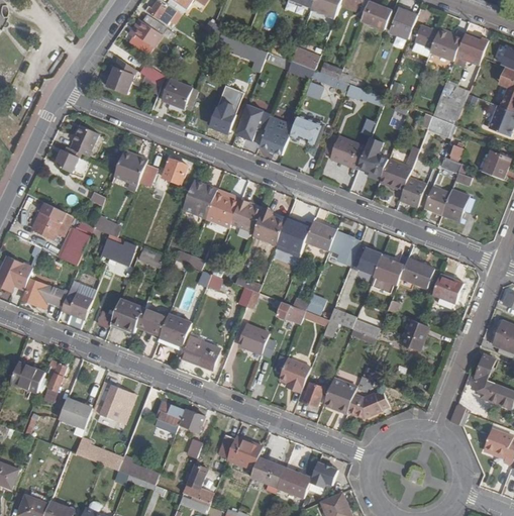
[(169,21),(174,24),(181,13),(166,2),(163,0),(156,0),(150,9),(147,7),(144,11),(157,19),(158,18),(167,24),(169,21)]
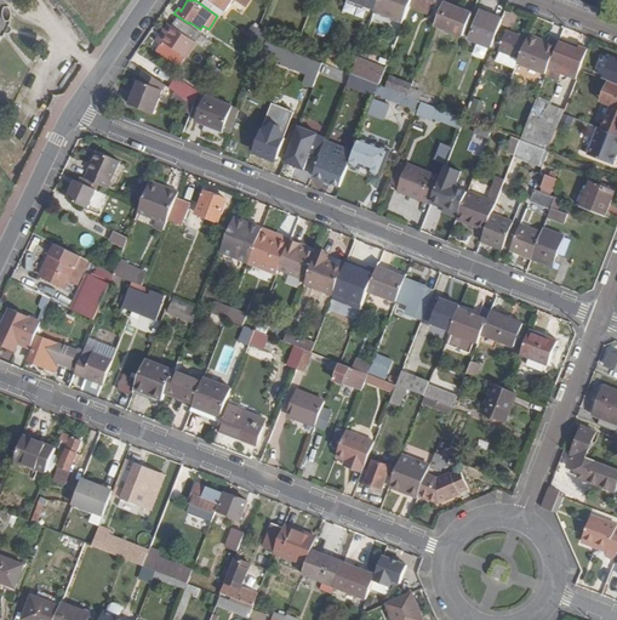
[(200,0),(199,3),(217,16),(221,11),(223,12),(230,0),(200,0)]
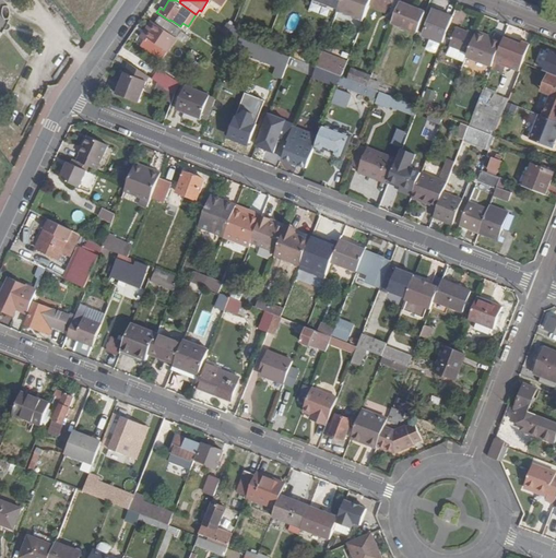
[(310,0),(307,9),(326,16),(330,6),(336,8),(339,0),(310,0)]
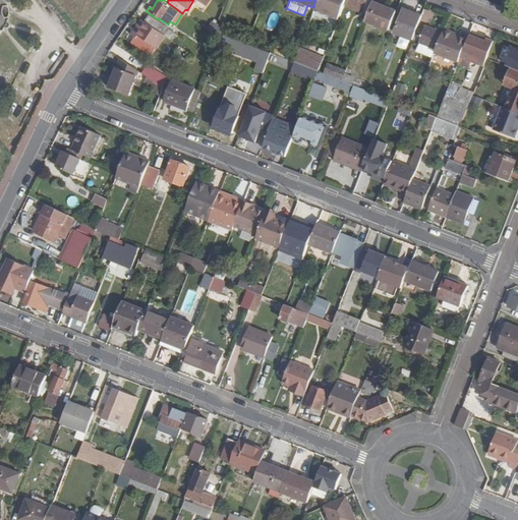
[(312,9),(336,18),(341,6),(343,0),(315,0),(313,7),(312,9)]
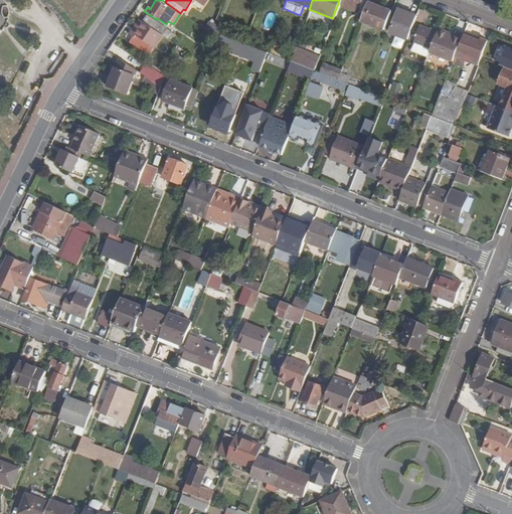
[(339,0),(337,6),(353,11),(356,5),(359,6),(361,0),(339,0)]
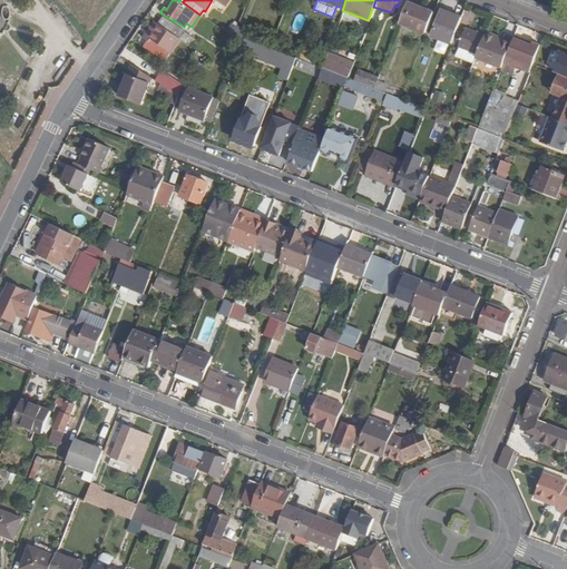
[(432,11),(406,1),(397,22),(423,33),(432,11)]
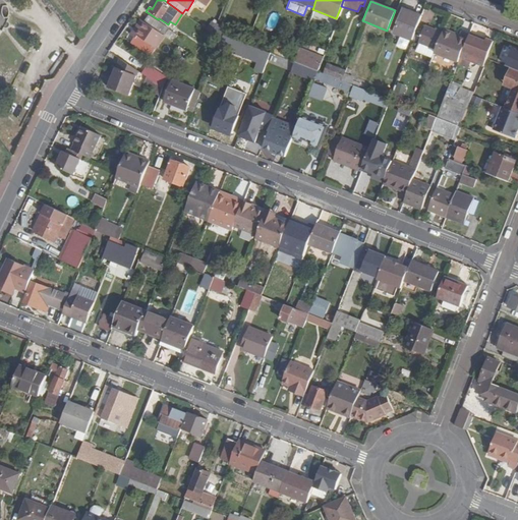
[(402,8),(392,33),(410,40),(419,14),(402,8)]
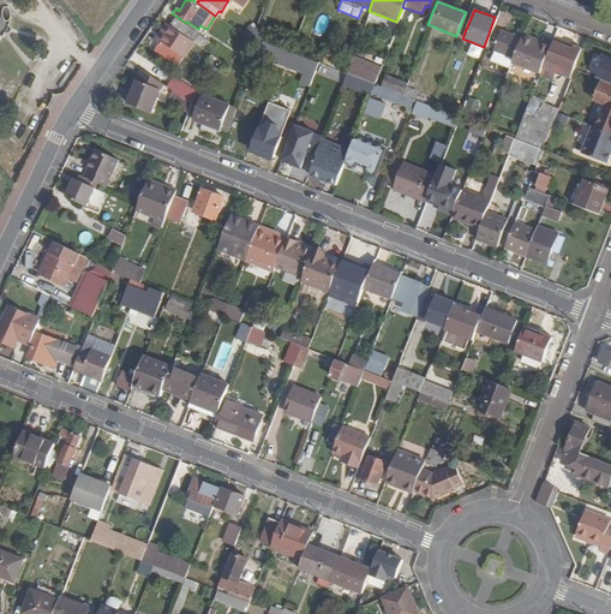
[(168,25),(169,25),(184,36),(190,41),(201,48),(207,41),(173,18),(168,25)]
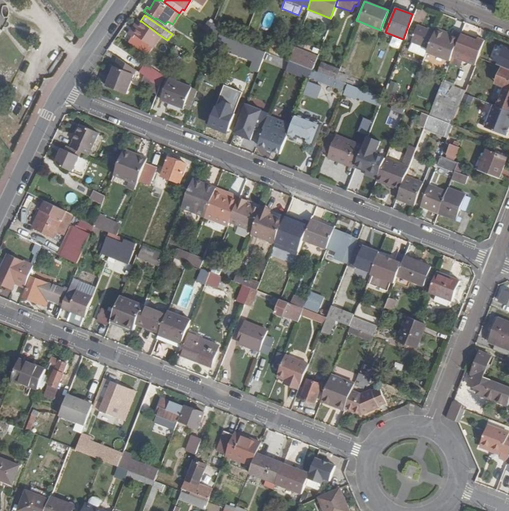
[(140,21),(139,20),(133,28),(135,30),(141,21),(140,21)]
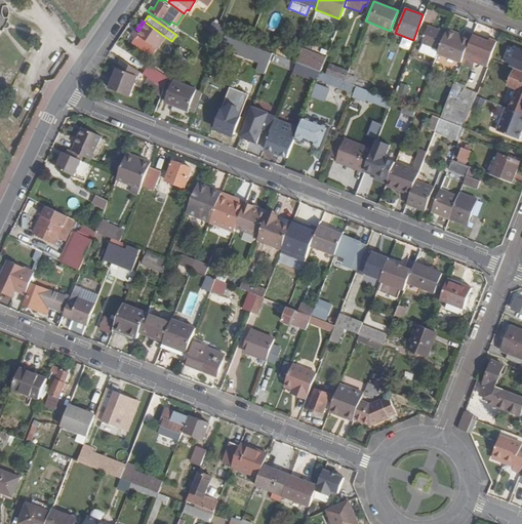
[(216,24),(211,21),(205,29),(210,33),(216,24)]
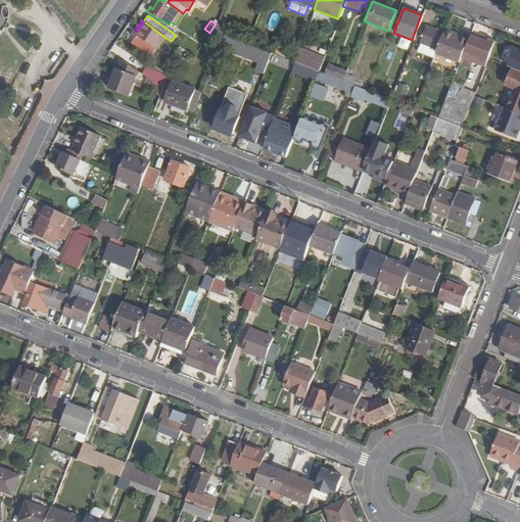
[(156,31),(144,21),(138,31),(136,29),(131,36),(135,39),(137,36),(153,47),(161,35),(156,31)]
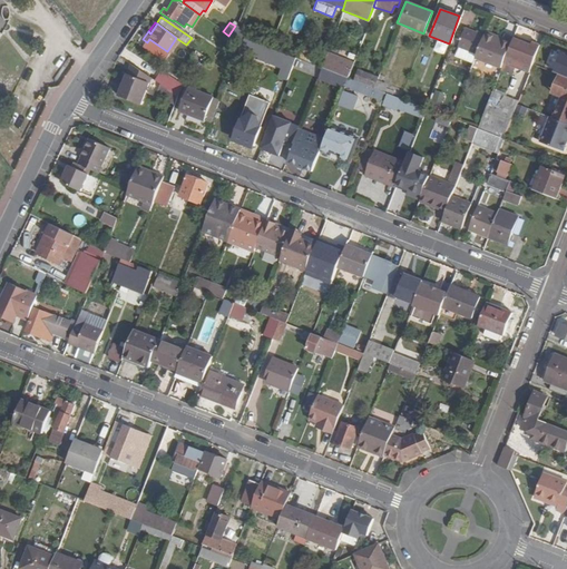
[(245,32),(235,26),(228,36),(238,42),(242,37),(245,32)]
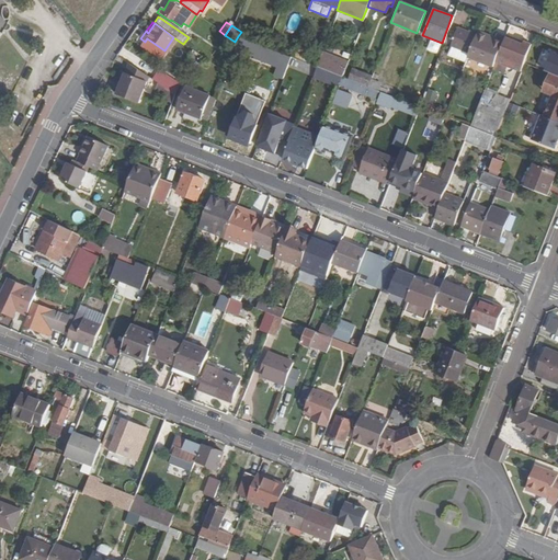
[(457,26),(450,46),(467,53),(475,33),(457,26)]
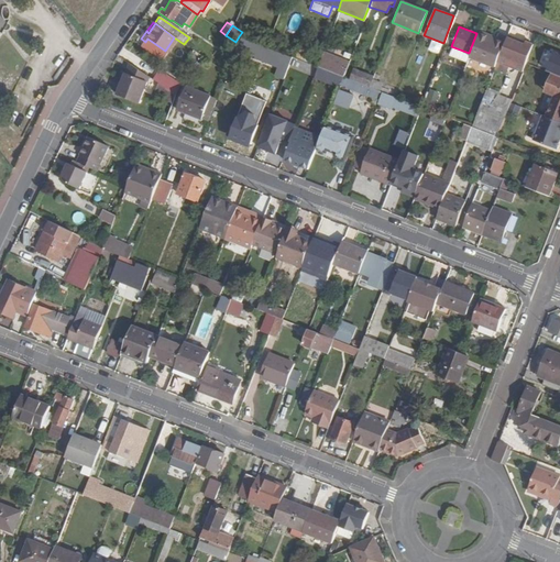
[(478,31),(476,33),(469,53),(468,56),(494,66),(496,61),(505,37),(505,36),(496,33),(495,37),(478,31)]
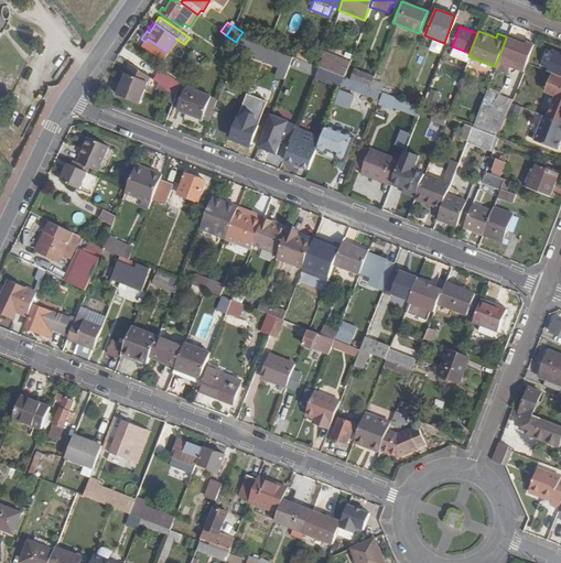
[(239,36),(237,43),(234,51),(245,55),(248,47),(258,51),(260,44),(239,36)]
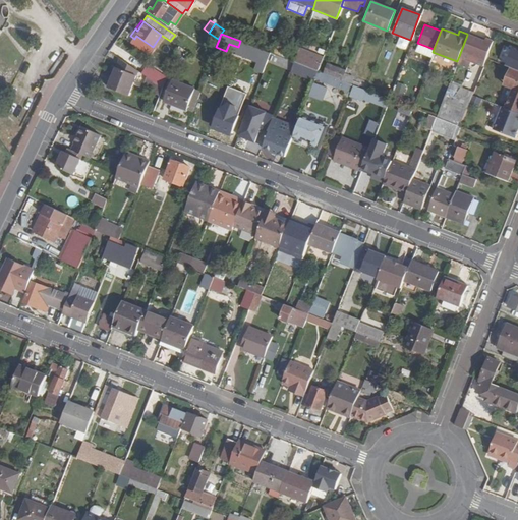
[(478,39),(467,35),(459,57),(481,66),(487,51),(492,42),(479,37),(478,39)]
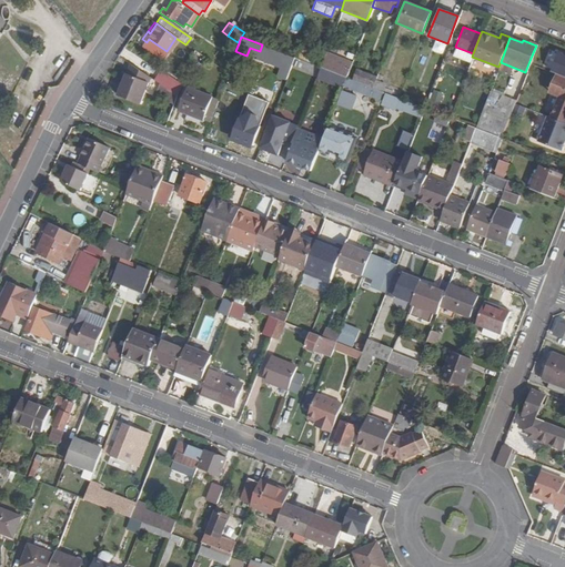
[(311,44),(300,40),(295,50),(293,57),(299,59),(309,63),(311,57),(306,54),(311,44)]
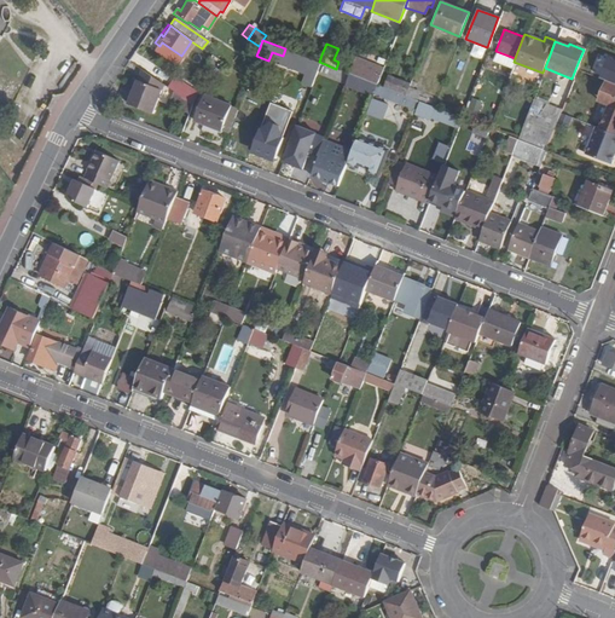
[(283,56),(272,52),(268,61),(279,65),(283,56)]
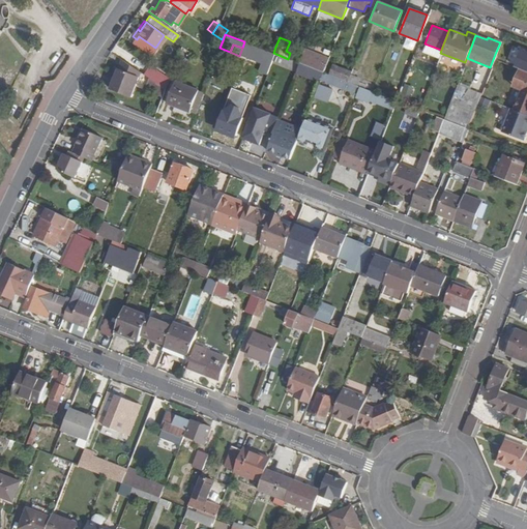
[(261,61),(259,70),(265,74),(273,53),(254,46),(250,56),(261,61)]
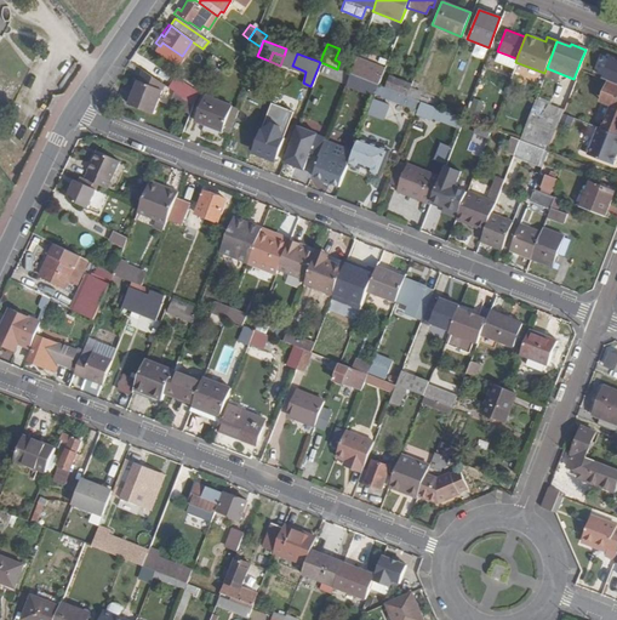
[(348,72),(354,58),(343,53),(338,68),(348,72)]
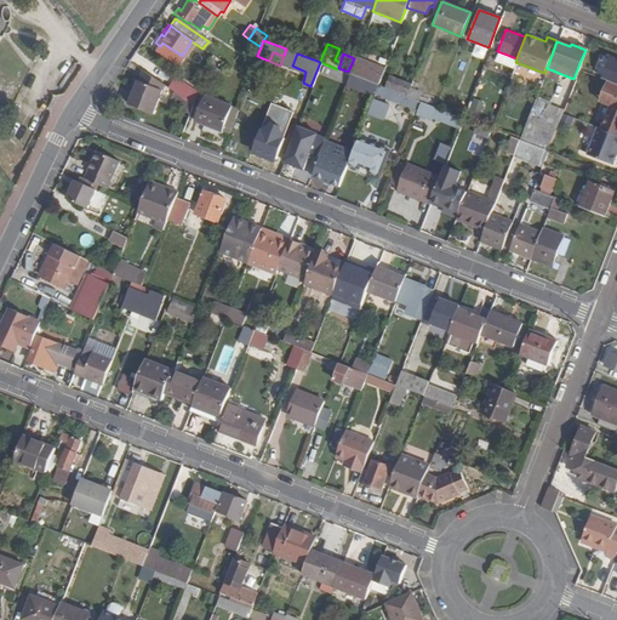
[(616,56),(612,55),(604,77),(616,81),(616,56)]
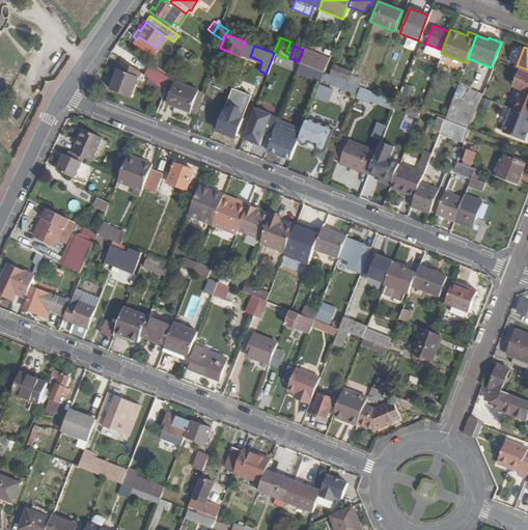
[(298,61),(298,62),(322,72),(327,58),(318,55),(317,55),(316,59),(308,56),(310,53),(303,50),(298,61)]
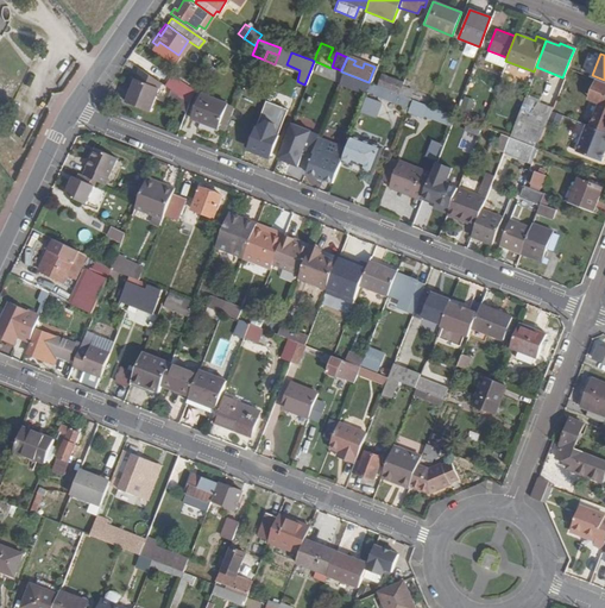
[(319,69),(336,76),(339,70),(331,68),(320,63),(319,69)]
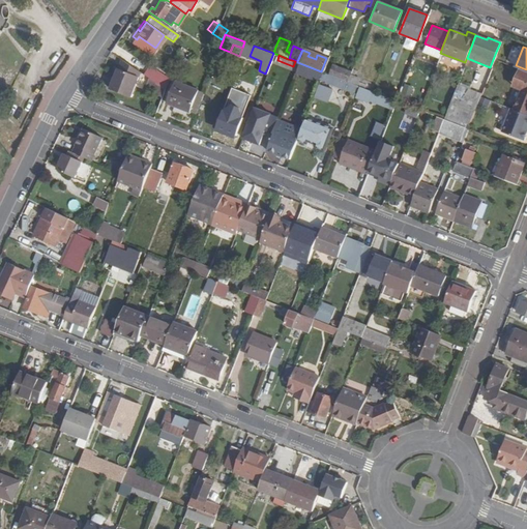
[(108,89),(128,96),(139,71),(120,59),(108,89)]
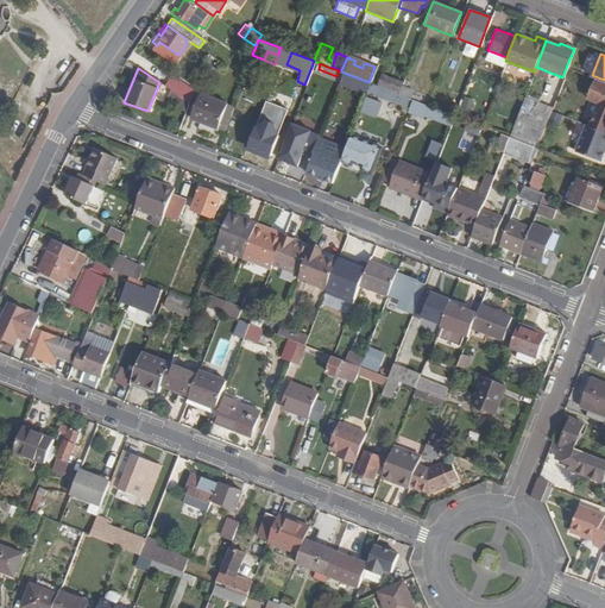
[(369,82),(341,71),(336,83),(364,94),(365,92),(369,82)]
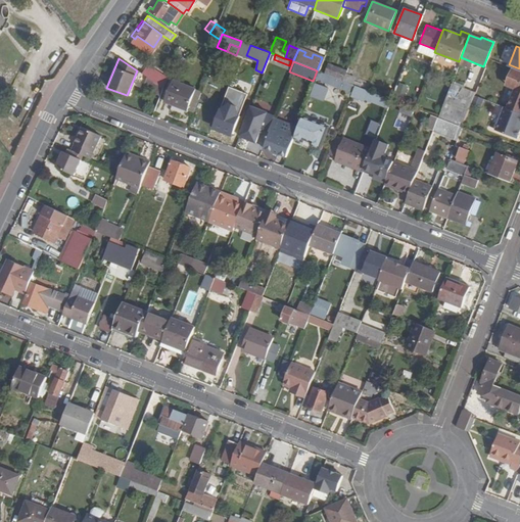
[(145,63),(139,73),(145,77),(152,82),(158,73),(145,63)]
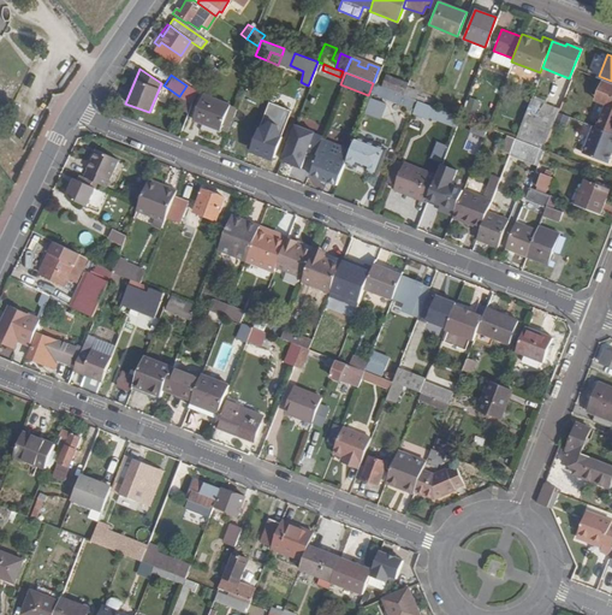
[(406,82),(385,75),(380,87),(402,95),(404,87),(406,82)]
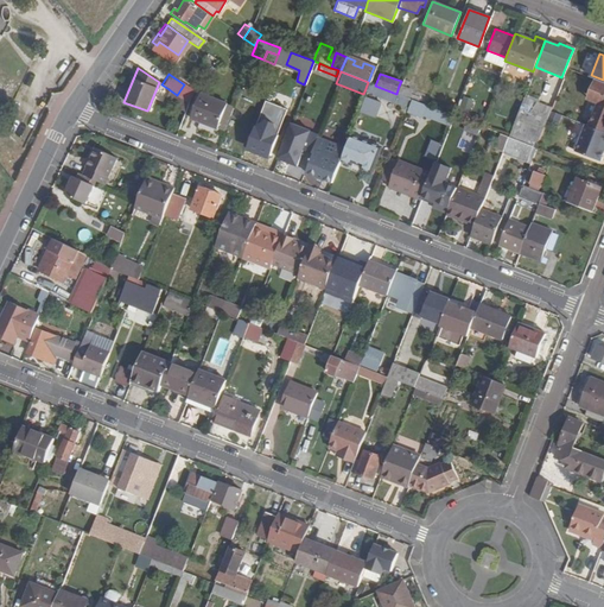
[(603,83),(593,80),(585,100),(596,103),(587,122),(603,128),(603,83)]
